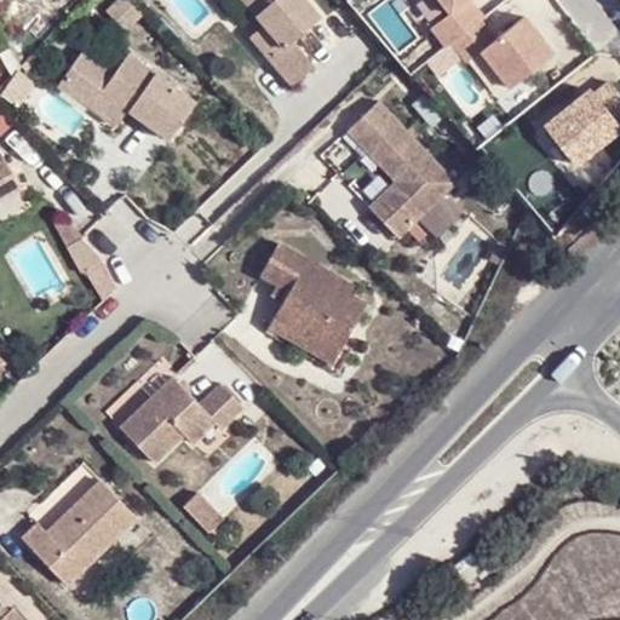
[(286,53),(268,67),(293,96),(317,75),(298,52),(328,27),(305,0),(296,0),(292,5),(287,0),(237,0),(263,29),(286,53)]
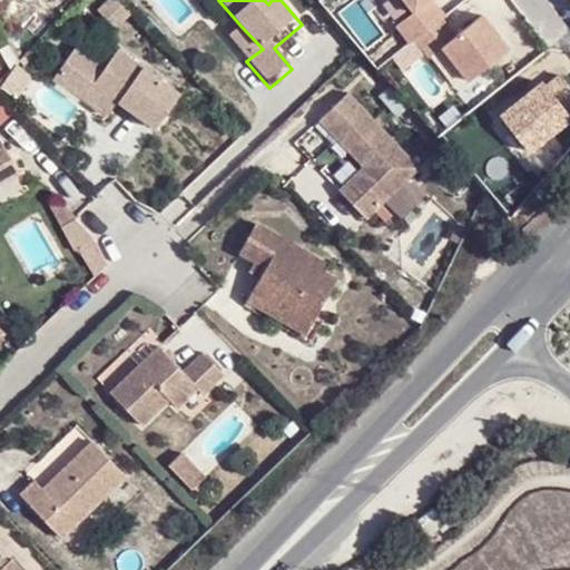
[(464,91),(510,58),(480,18),(455,36),(432,5),(436,0),(381,0),(428,61),(436,55),(464,91)]
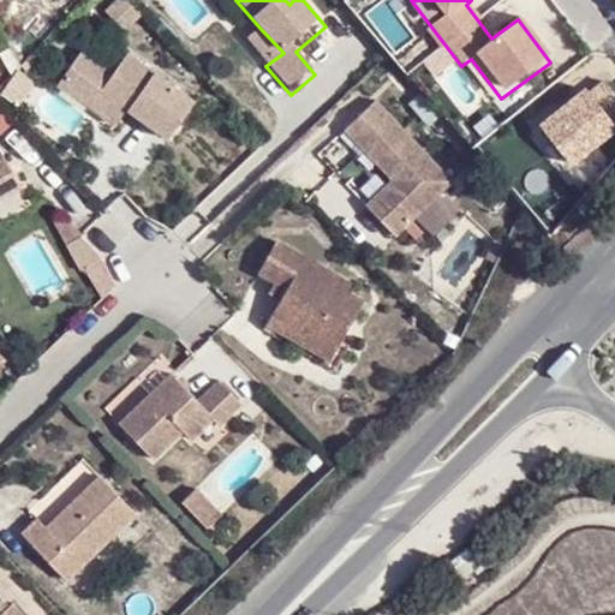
[(248,43),(266,66),(284,53),(261,29),(248,43)]
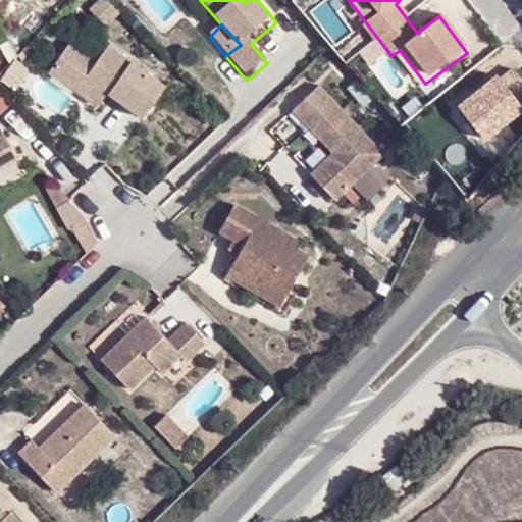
[(69,45),(49,74),(73,92),(87,76),(111,96),(134,112),(157,81),(110,43),(97,63),(69,45)]
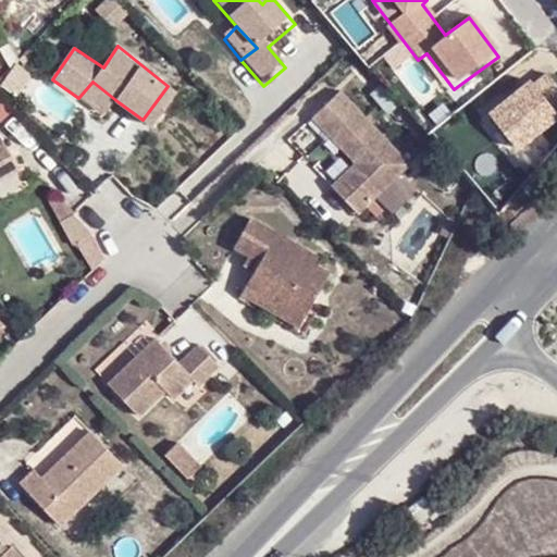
[(119,102),(93,82),(78,98),(108,119),(119,102)]
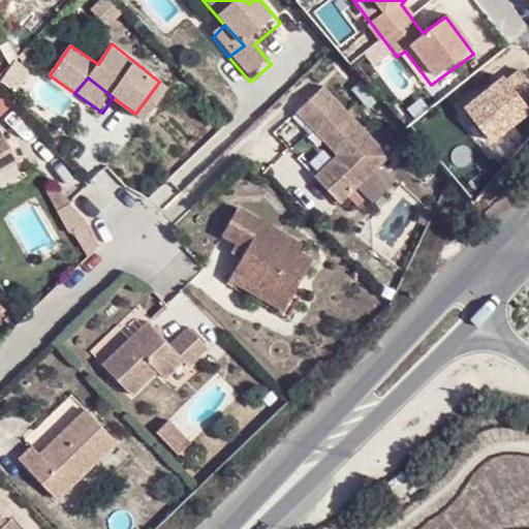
[(389,155),(320,86),(291,112),(337,157),(315,178),(340,205),(389,155)]
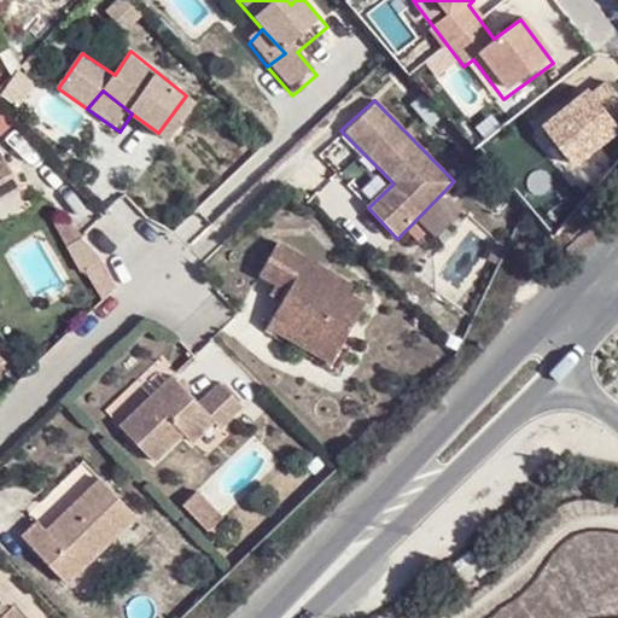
[(0,207),(19,196),(0,165),(0,207)]
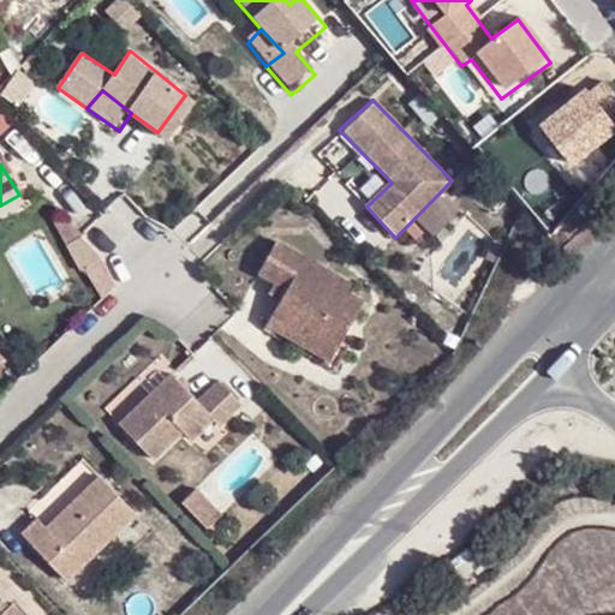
[(353,286),(276,238),(260,270),(269,278),(281,285),(268,305),(262,312),(304,339),(314,327),(338,345),(364,300),(350,291),(353,286)]
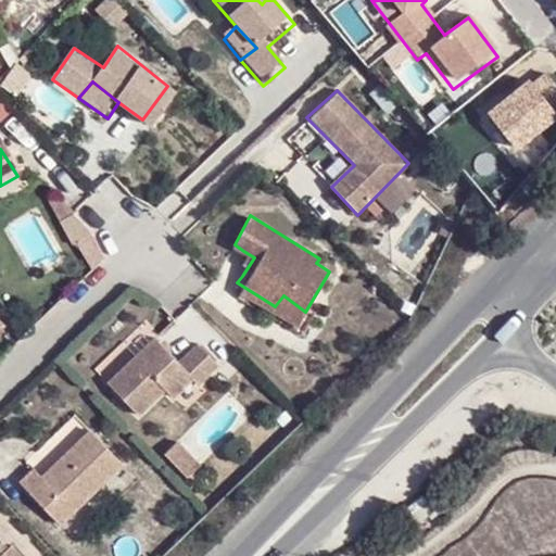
[(230,268),(242,276),(254,257),(243,251),(230,268)]
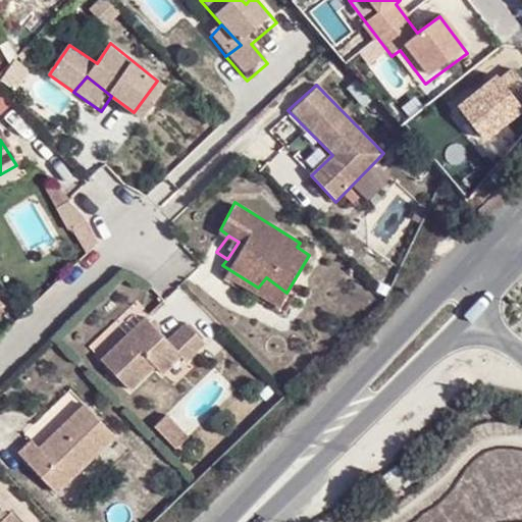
[(258,288),(222,265),(215,277),(273,313),(286,293),(266,277),(258,288)]
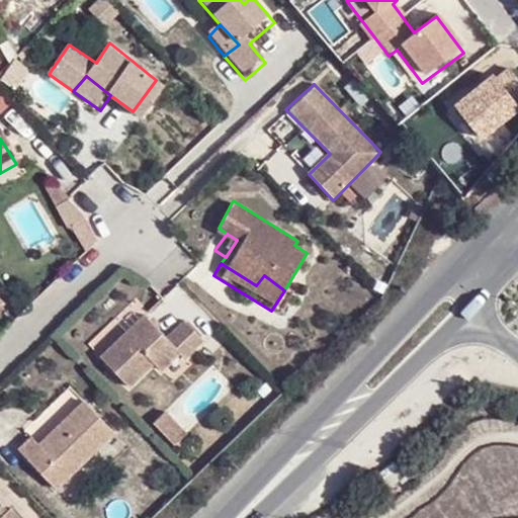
[(187,358),(202,342),(182,322),(167,338),(146,317),(105,357),(132,385),(154,365),(161,372),(181,351),(187,358)]
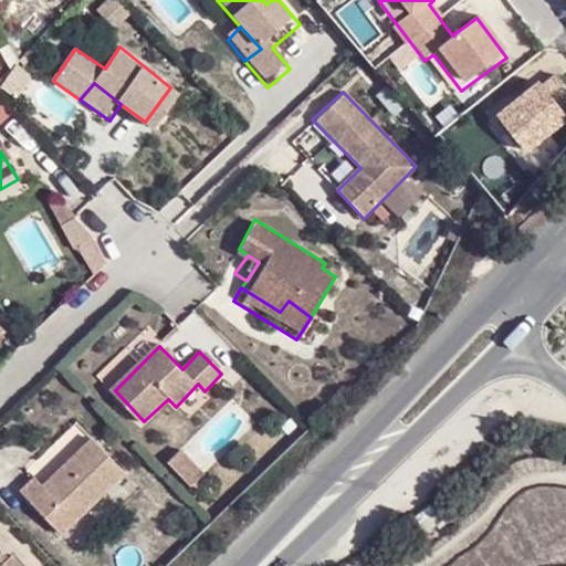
[(41,495),(33,486),(30,483),(17,498),(55,536),(121,471),(84,437),(44,477),(53,485),(41,495)]
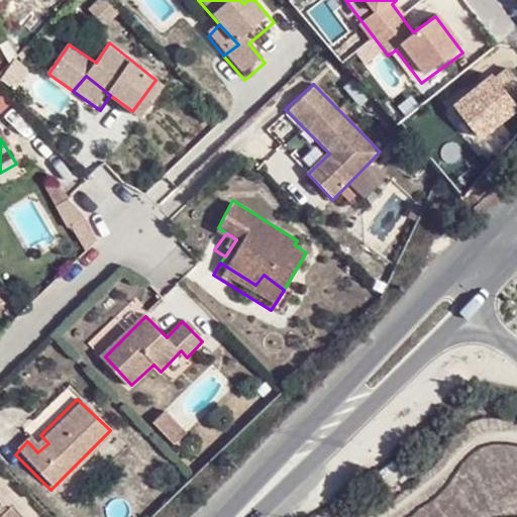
[(40,435),(30,444),(37,452),(48,443),(40,435)]
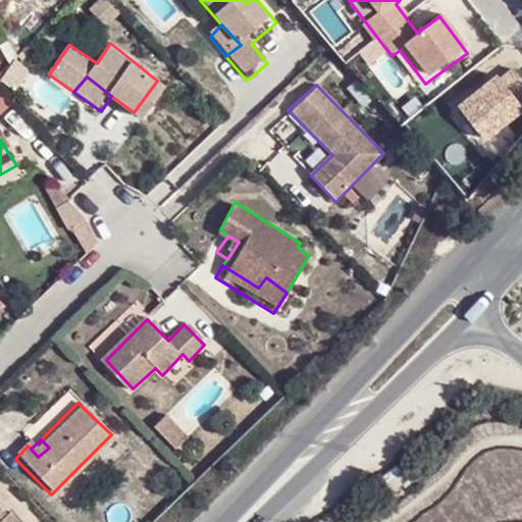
[(0,519),(0,521),(22,521),(12,512),(1,521),(0,519)]
